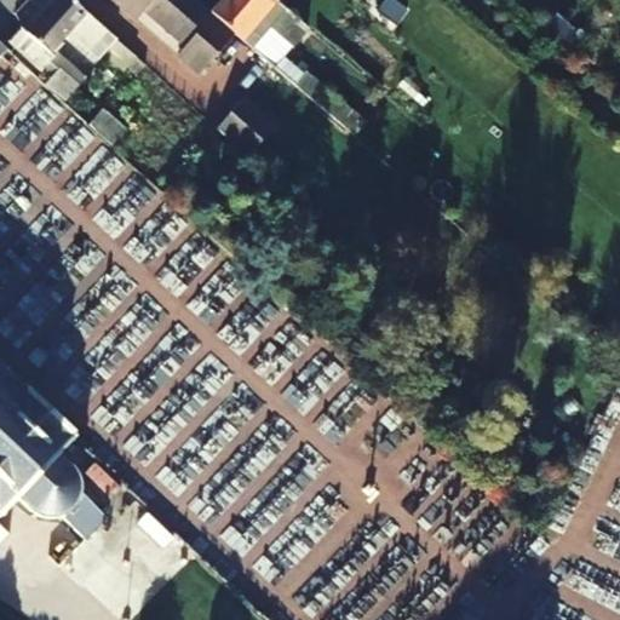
[(144,64),(73,0),(57,0),(29,33),(23,28),(11,41),(51,78),(46,84),(65,101),(86,78),(53,49),(69,33),(98,58),(103,53),(122,70),(126,65),(137,73),(144,64)]
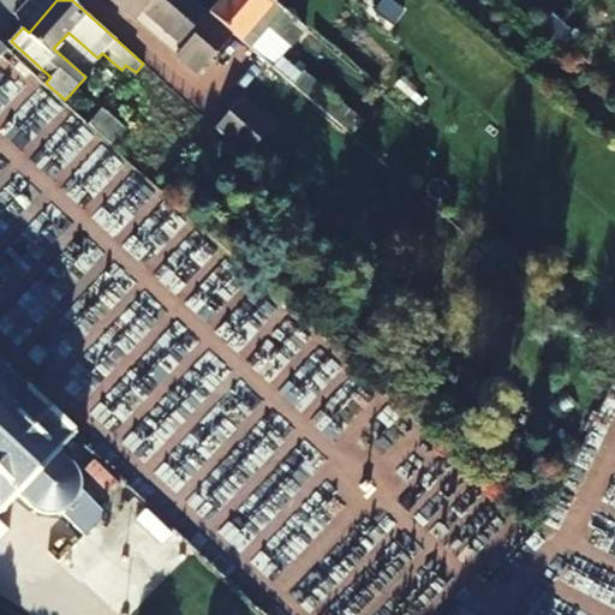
[(236,34),(212,13),(196,0),(115,0),(127,10),(135,1),(186,45),(179,54),(201,72),(236,34)]
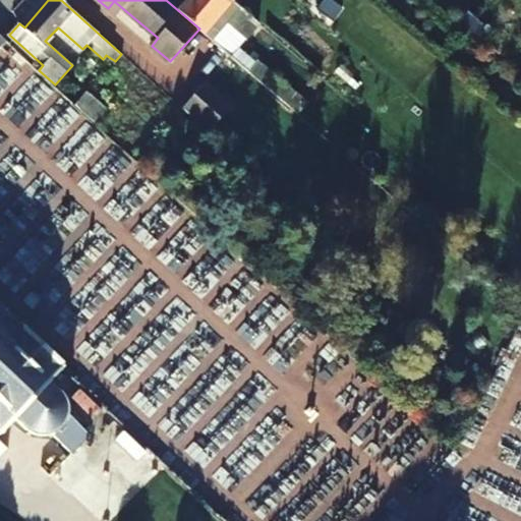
[(233,0),(187,0),(179,11),(199,29),(231,57),(261,23),(253,17),(233,0)]
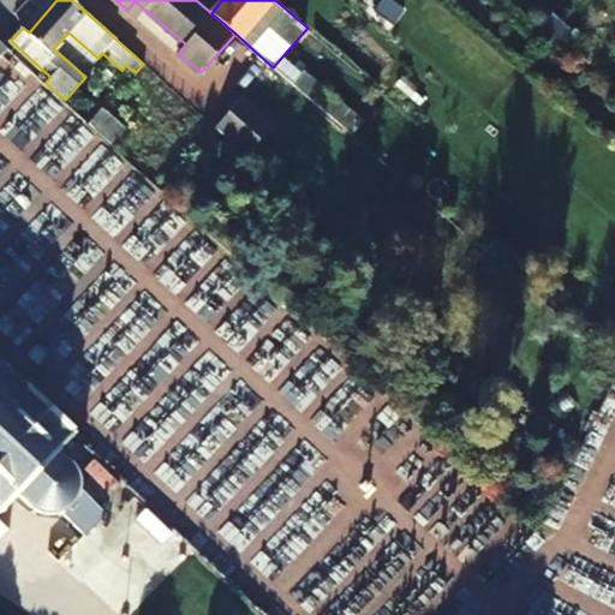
[(360,117),(305,72),(293,84),(303,93),(347,131),(360,117)]
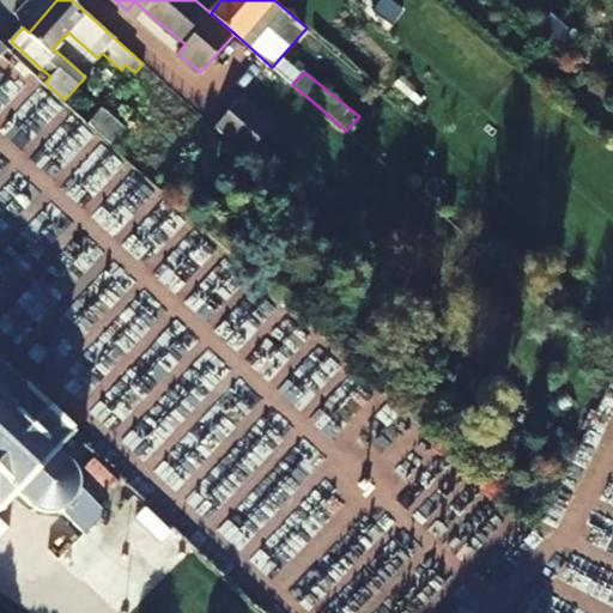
[(273,125),(243,98),(214,127),(247,155),(273,125)]
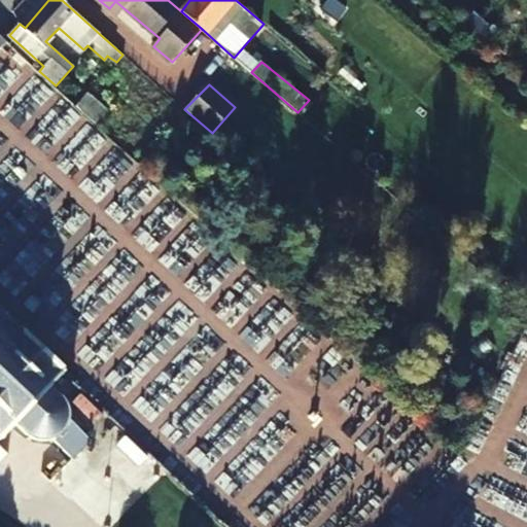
[(108,109),(91,92),(77,105),(96,121),(108,109)]
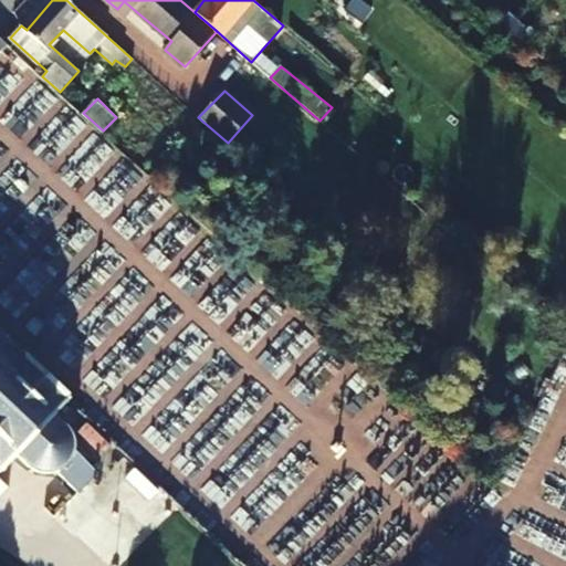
[(0,471),(17,454),(30,469),(38,473),(45,473),(56,471),(79,491),(97,472),(73,449),(73,438),(67,428),(54,415),(70,398),(67,396),(70,394),(28,354),(24,357),(0,333),(0,471)]
